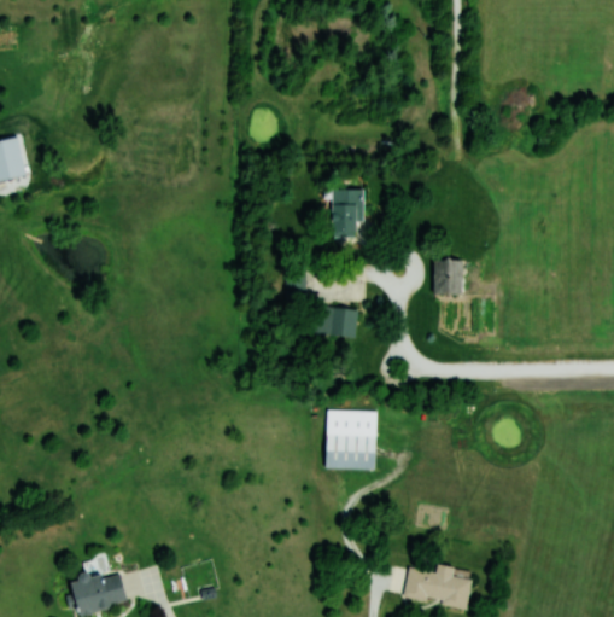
[(333,237),(357,237),(357,221),(364,221),(364,188),(333,188),(333,237)]
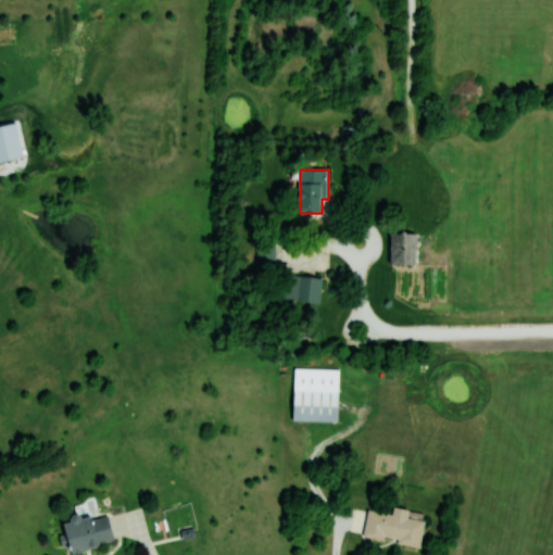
[(390,264),(416,264),(416,234),(390,234),(390,264)]
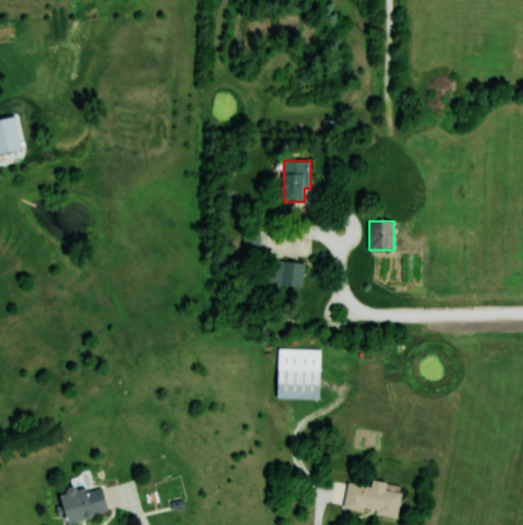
[(271,260),(269,285),(305,289),(308,264),(271,260)]
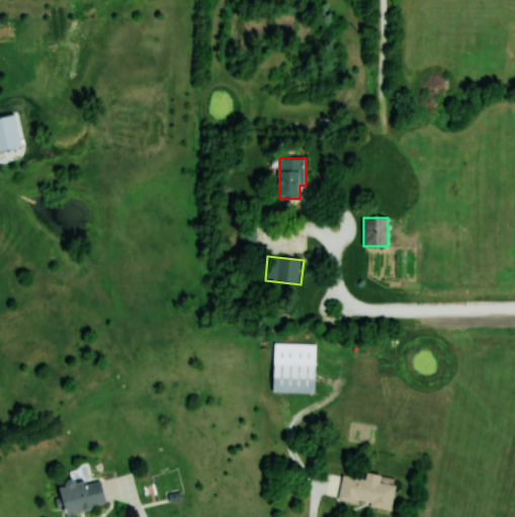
[(273,393),(316,394),(317,344),(274,343),(273,393)]
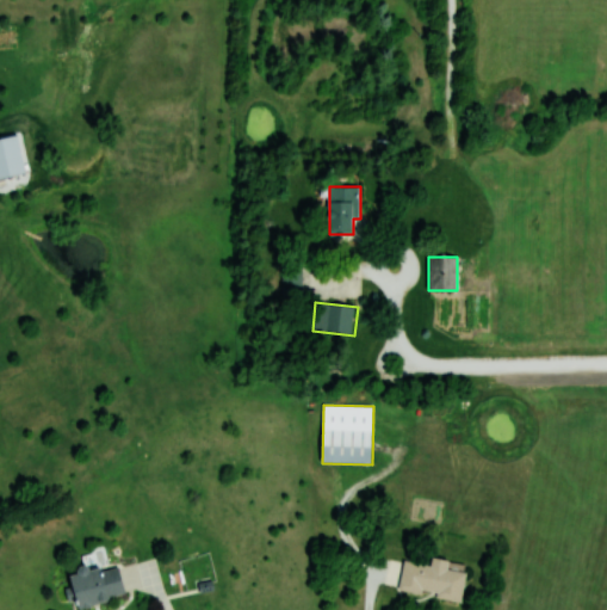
[(404,560),(400,591),(462,602),(468,565),(432,559),(432,565),(404,560)]
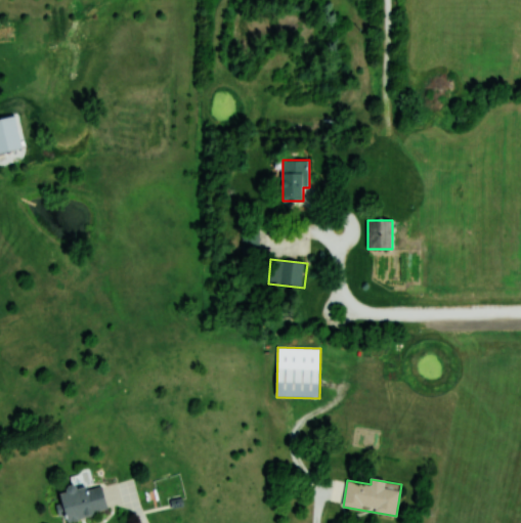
[(110,510),(102,481),(56,493),(64,522),(110,510)]
